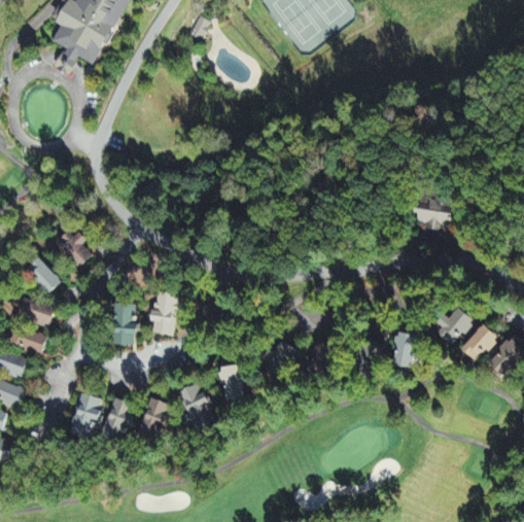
[(75,0),(75,1),(73,0),(60,0),(50,18),(60,23),(50,39),(63,46),(53,66),(67,74),(77,56),(93,64),(127,0),(75,0)]
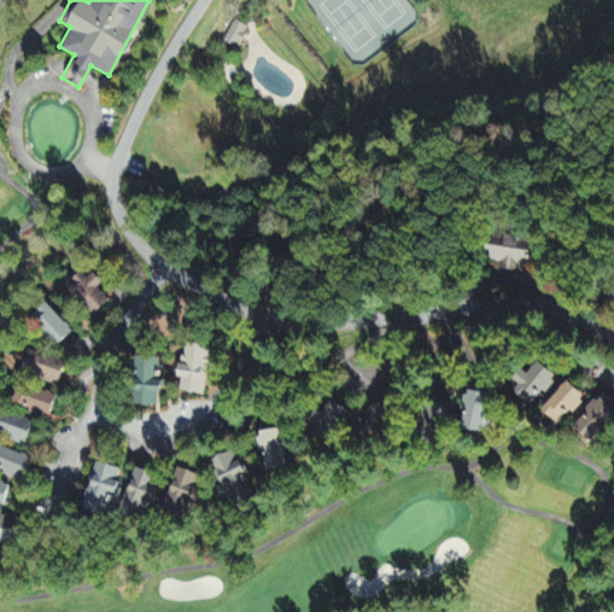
[(218,38),(233,46),(245,24),(232,16),(218,38)]
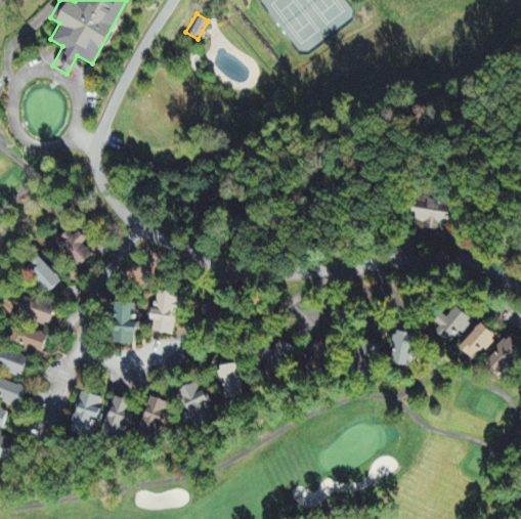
[(448,221),(451,200),(416,193),(413,217),(425,219),(424,226),(435,227),(436,219),(448,221)]
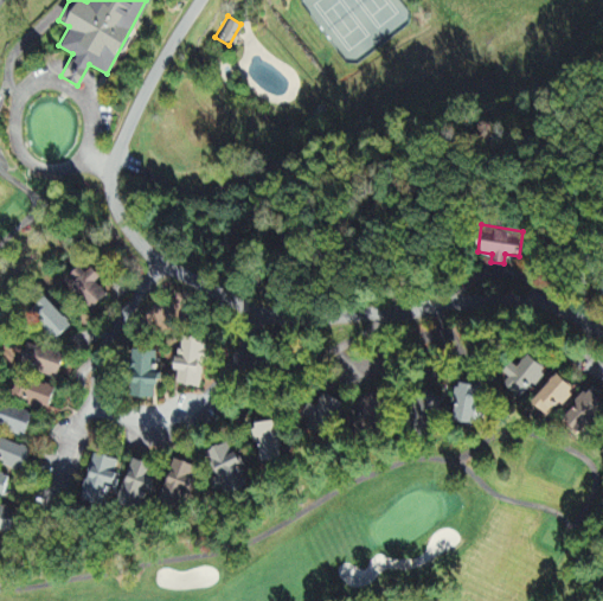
[(107,292),(94,281),(100,275),(83,259),(62,281),(90,308),(107,292)]
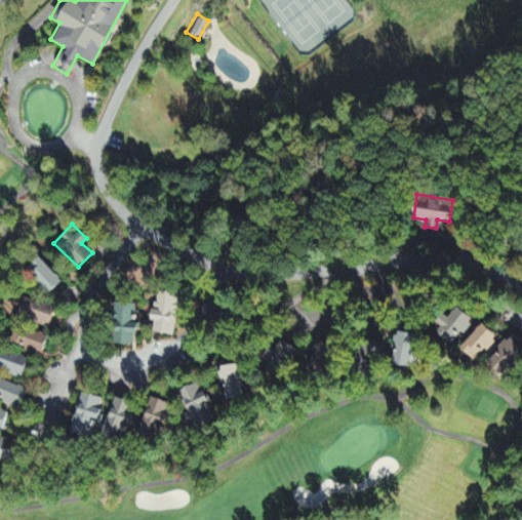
[(26,267),(48,290),(61,279),(38,255),(26,267)]
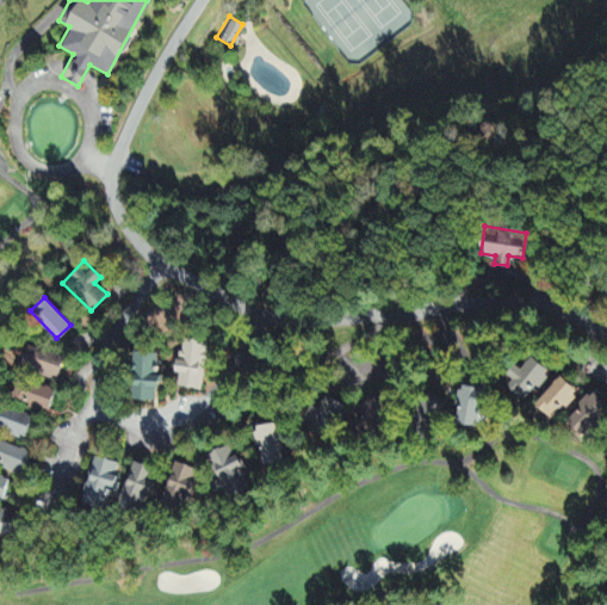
[(173,383),(198,389),(205,360),(209,343),(184,337),(173,383)]
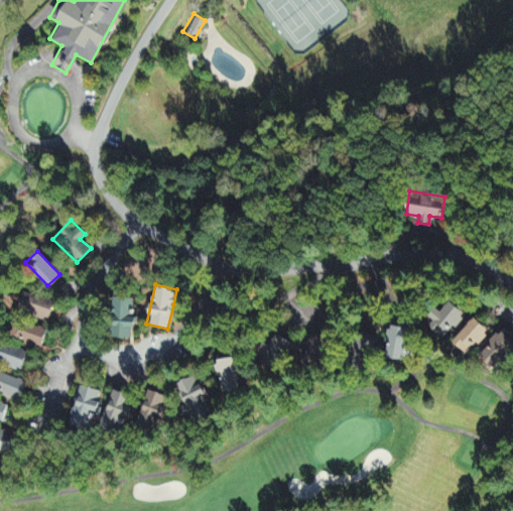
[(47,320),(53,300),(23,290),(16,309),(47,320)]
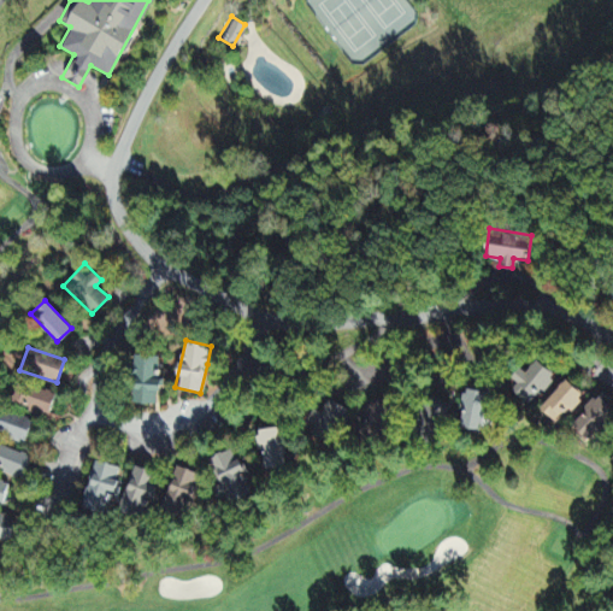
[(158,404),(159,356),(134,354),(133,403),(158,404)]
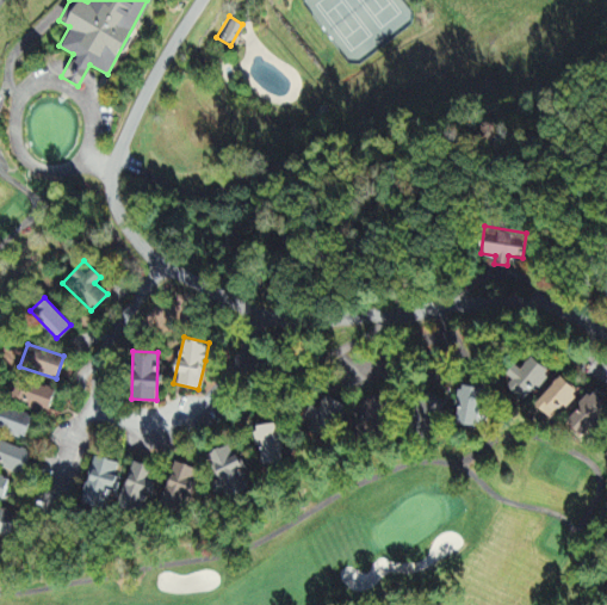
[(506,383),(525,400),(550,371),(530,355),(506,383)]
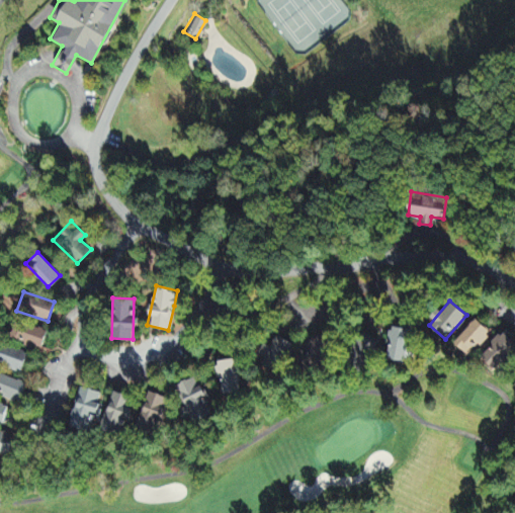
[(491,332),(477,319),(453,342),(467,356),(491,332)]
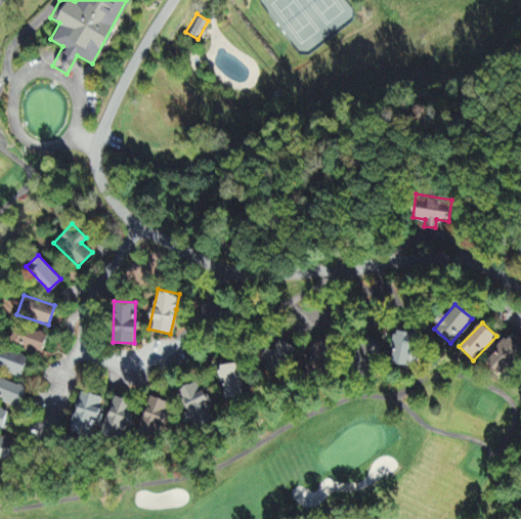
[(10,344),(42,350),(45,331),(13,325),(10,344)]
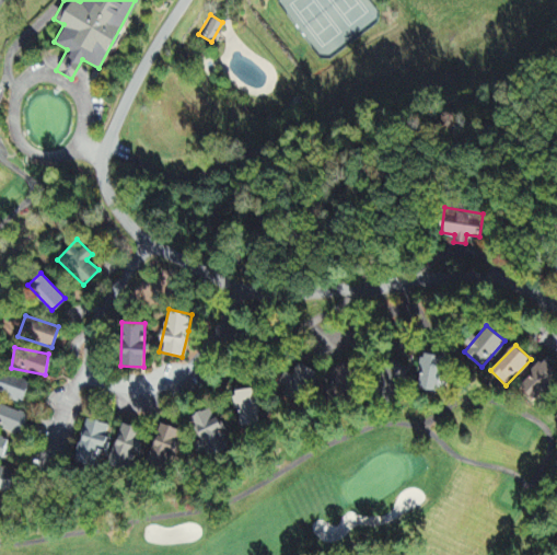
[(436,392),(443,357),(424,353),(416,388),(436,392)]
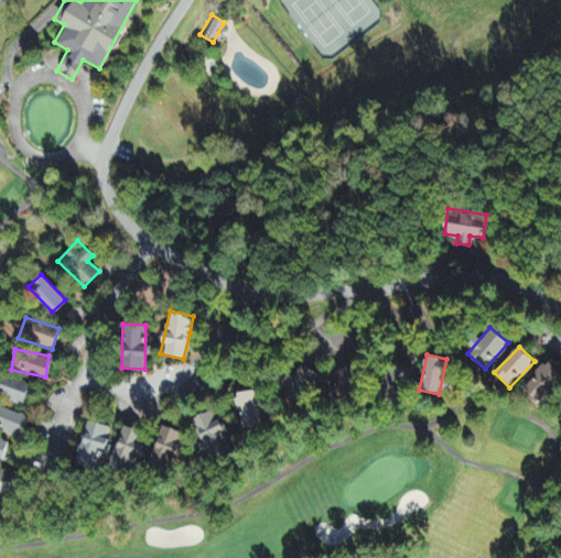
[(538,401),(560,379),(560,375),(547,361),(522,385),(538,401)]
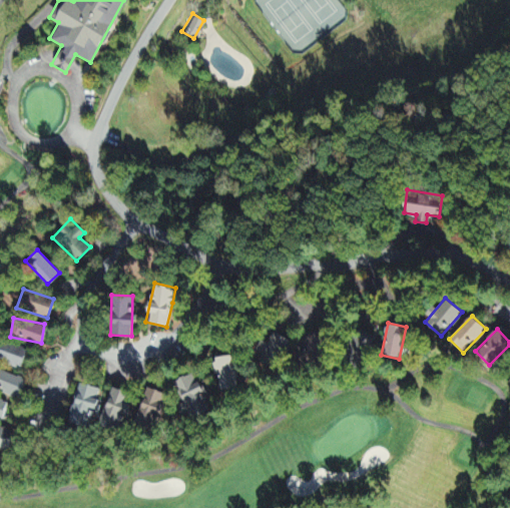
[(324,338),(310,332),(304,346),(318,351),(324,338)]
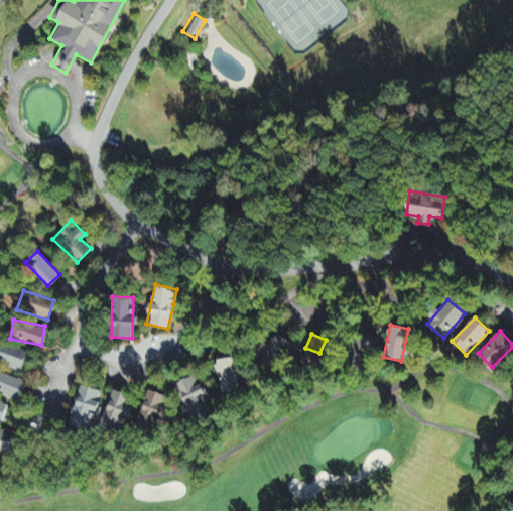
[(269,345),(263,343),(256,359),(280,370),(292,342),(274,335),(269,345)]
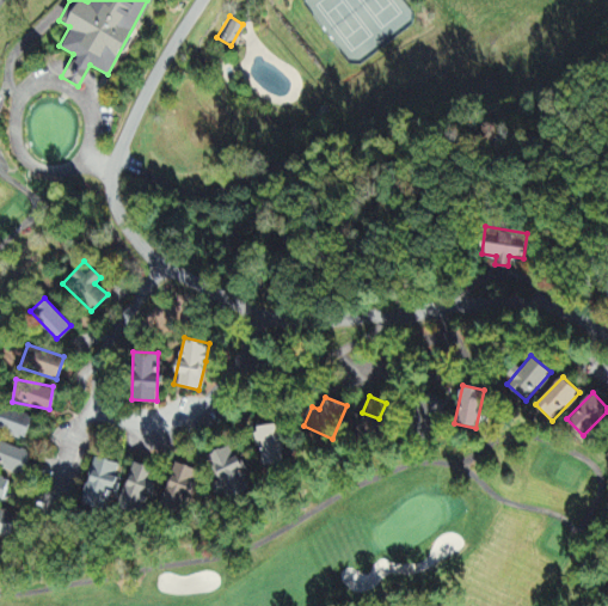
[(0,428),(23,439),(32,417),(1,403),(0,405),(0,428)]
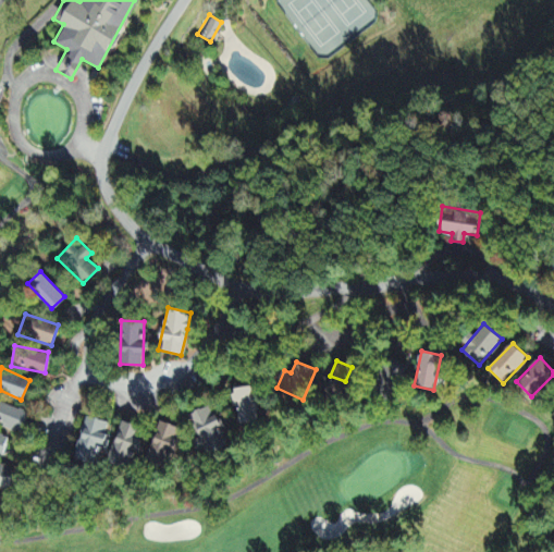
[(231,389),(237,422),(258,419),(251,385),(231,389)]
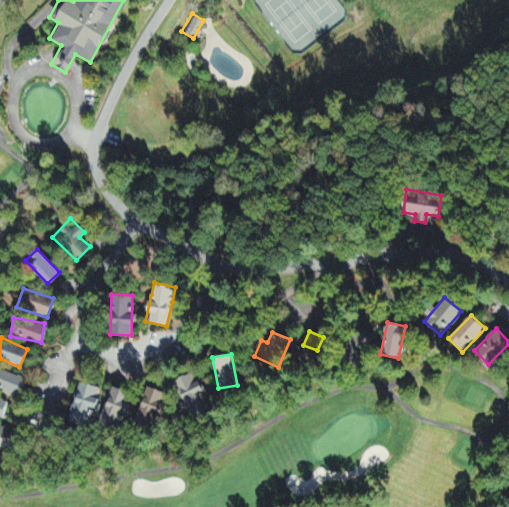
[(25,377),(0,367),(0,390),(18,397),(25,377)]
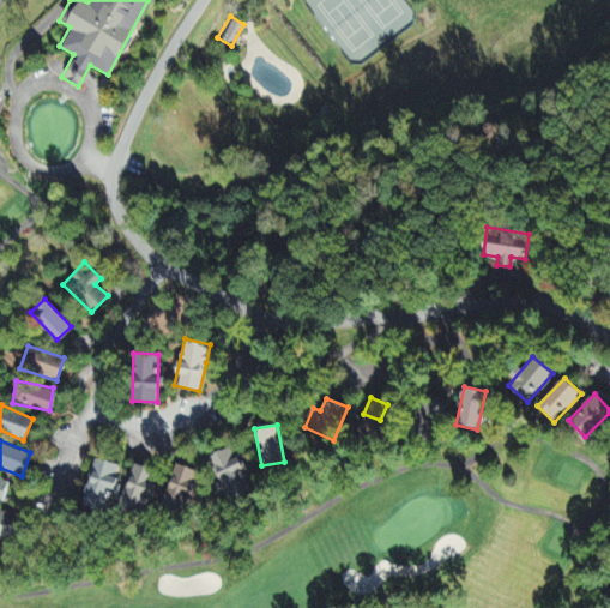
[(210,456),(228,501),(249,493),(236,457),(234,458),(230,447),(210,456)]
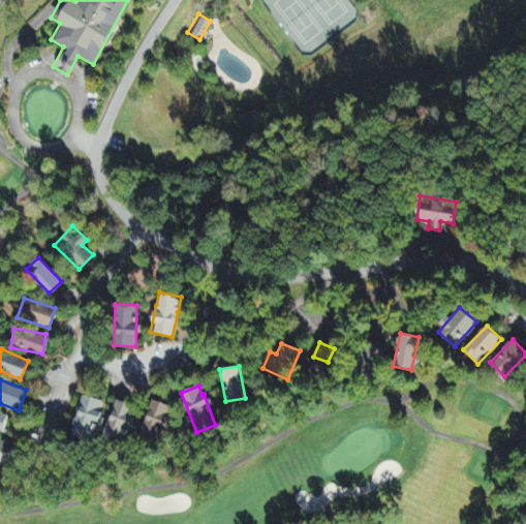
[(101,399),(78,395),(71,437),(89,440),(92,421),(98,422),(101,399)]
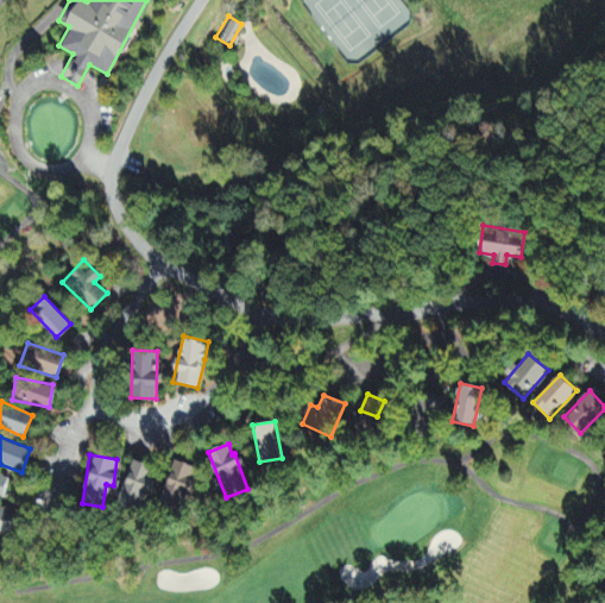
[(137,514),(155,468),(133,459),(114,506),(137,514)]
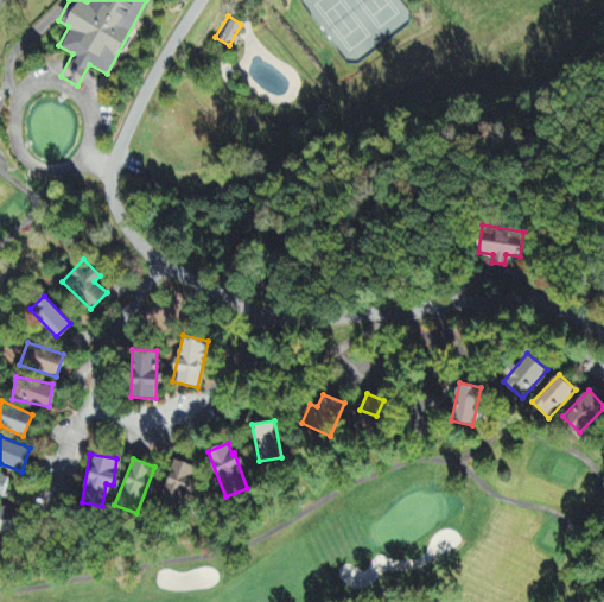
[(164,494),(178,498),(180,490),(189,493),(197,467),(175,460),(164,494)]
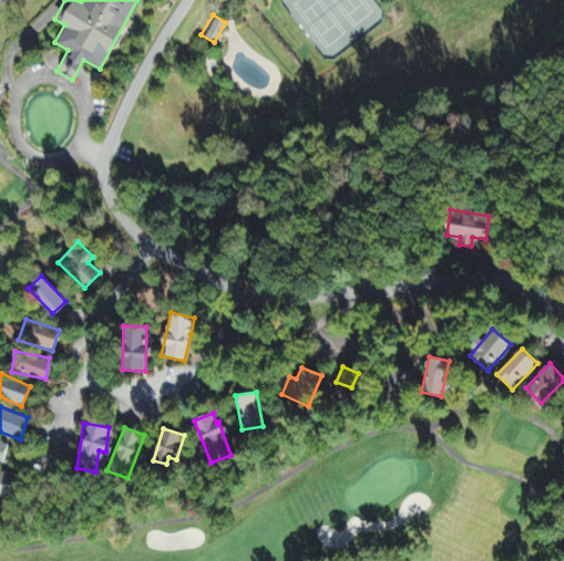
[(0,494),(11,494),(11,471),(0,471),(0,494)]
